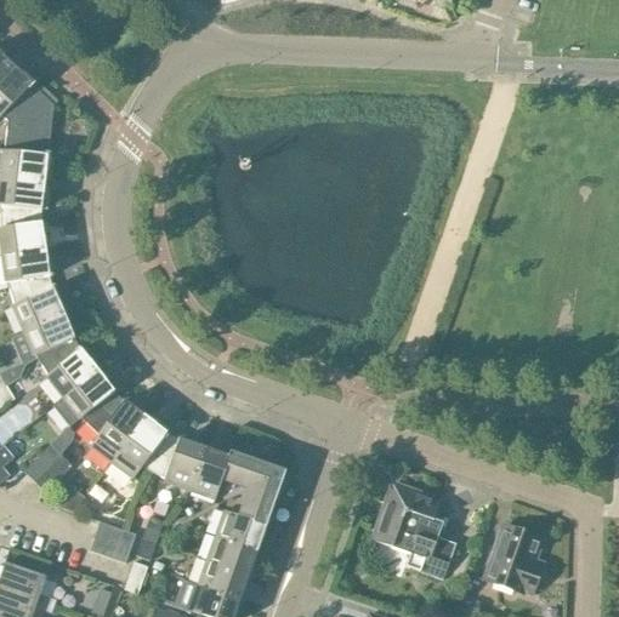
[(0,76),(13,63),(5,56),(9,52),(0,44),(0,76)]
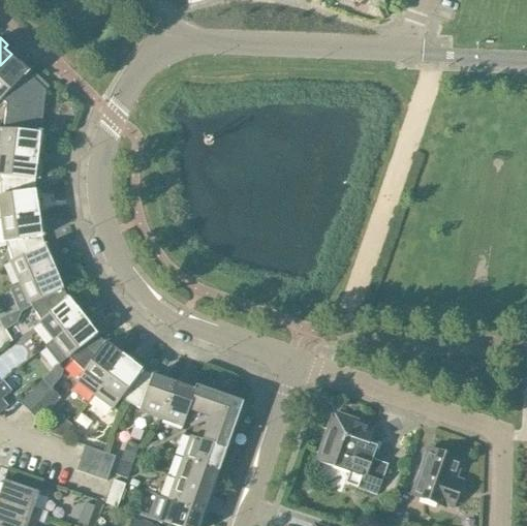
[(0,97),(27,69),(30,66),(22,58),(19,61),(11,54),(0,65),(0,97)]
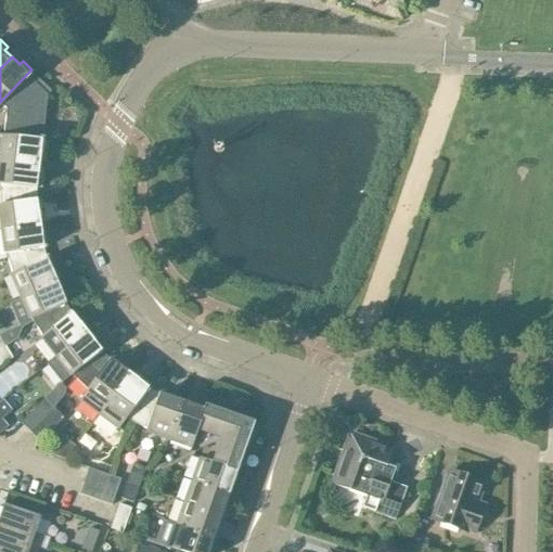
[(49,92),(52,89),(43,80),(40,84),(28,73),(0,102),(0,104),(3,102),(9,107),(5,133),(0,132),(0,133),(43,139),(49,92)]
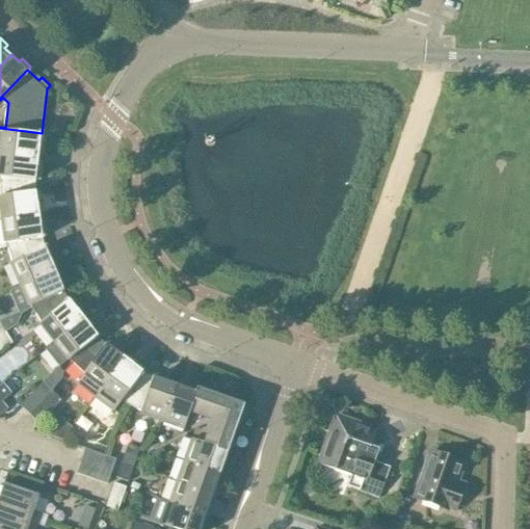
[(42,134),(42,133),(0,128),(0,150),(40,155),(41,146),(45,147),(46,134),(42,134)]
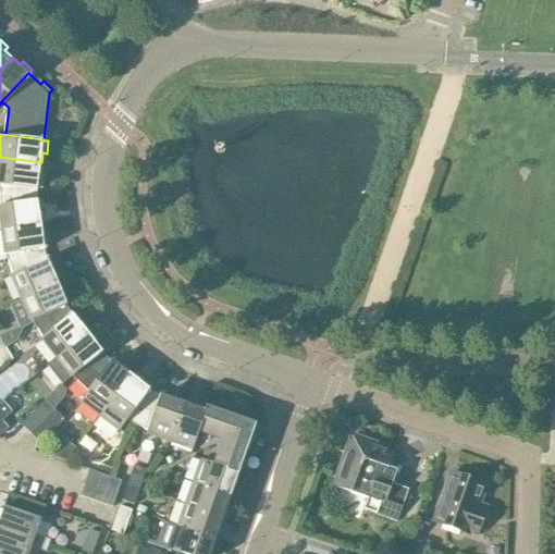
[(40,173),(41,162),(0,157),(0,158),(2,159),(0,179),(0,182),(1,183),(1,181),(21,183),(20,202),(39,199),(38,198),(38,187),(38,185),(42,186),(45,173),(40,173)]
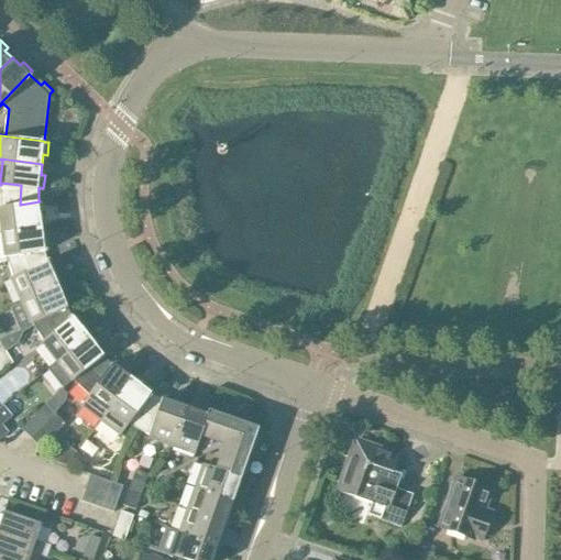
[(40,202),(40,201),(20,205),(21,185),(1,183),(1,185),(1,206),(0,206),(3,230),(43,224),(41,215),(45,213),(44,201),(40,202)]
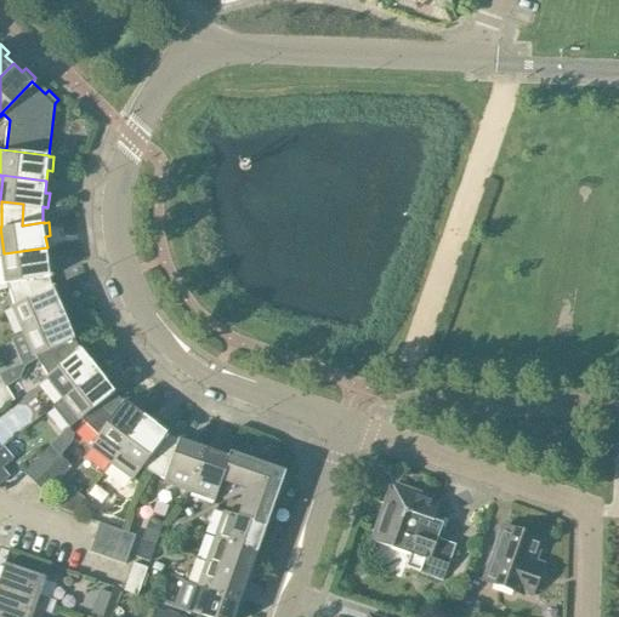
[(35,296),(55,287),(55,286),(51,275),(51,273),(56,272),(54,258),(49,260),(47,247),(4,253),(7,281),(9,281),(9,279),(29,276),(35,296)]
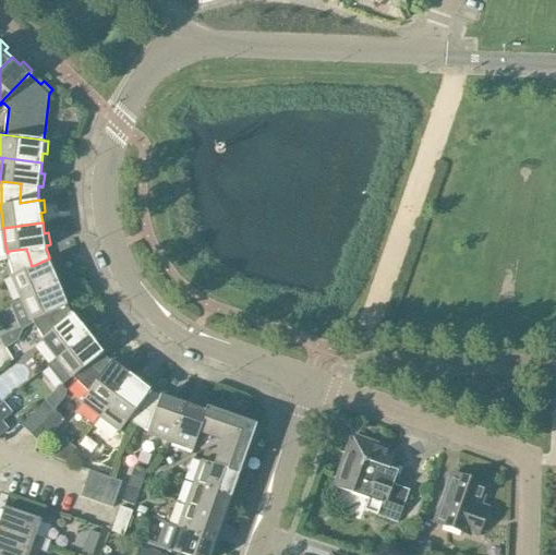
[(49,260),(49,258),(32,266),(26,249),(8,251),(8,253),(14,273),(13,274),(23,296),(58,280),(55,270),(58,269),(53,257),(49,260)]
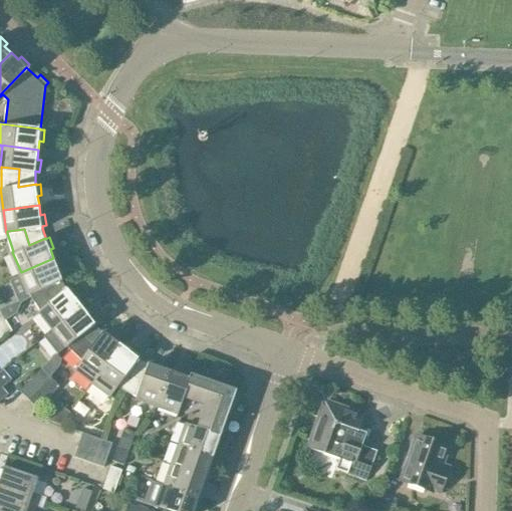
[(55,299),(68,288),(68,287),(62,279),(62,277),(65,276),(61,265),(57,267),(53,258),(21,272),(29,293),(30,293),(32,295),(30,291),(46,284),(55,299)]
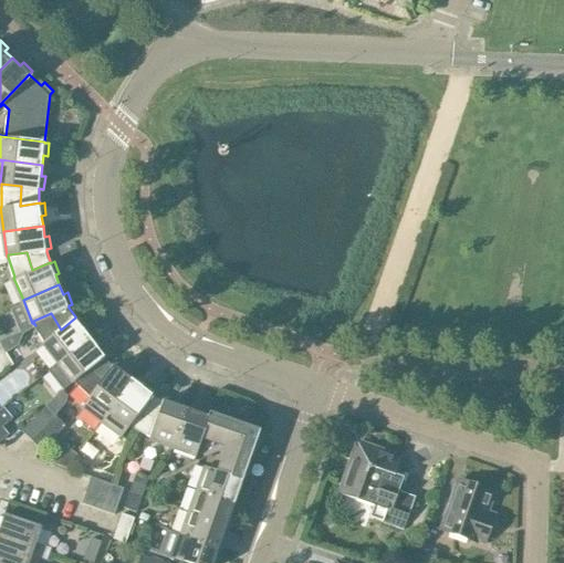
[(76,319),(75,318),(61,330),(51,313),(33,321),(35,325),(44,341),(43,342),(59,361),(90,336),(84,329),(87,325),(80,315),(76,319)]
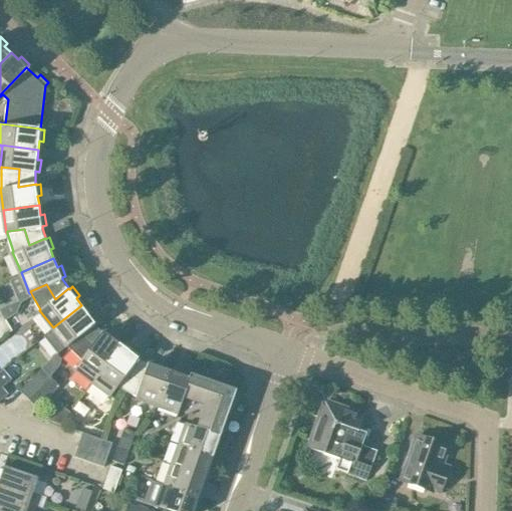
[(93,345),(104,331),(103,330),(95,323),(94,322),(97,319),(90,310),(87,312),(81,305),(53,327),(67,345),(68,344),(67,343),(81,333),(93,345)]
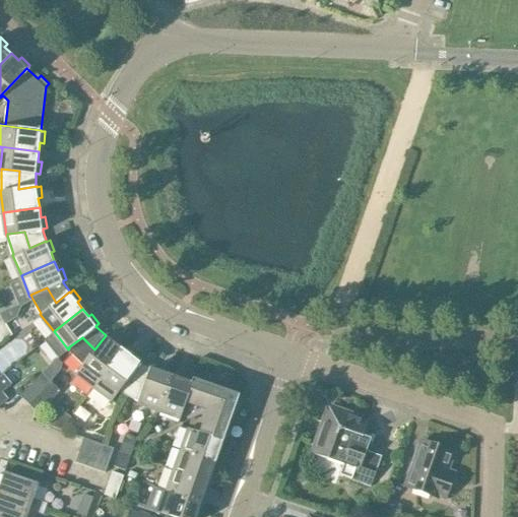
[(0,325),(0,340),(13,333),(7,322),(0,325)]
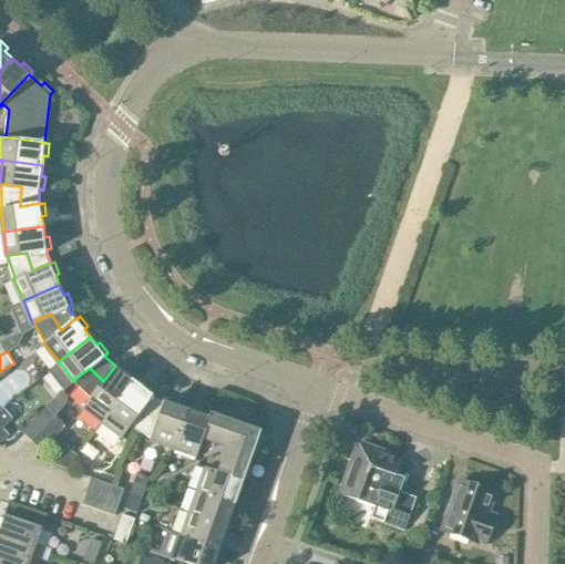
[(103,421),(134,379),(125,373),(129,369),(119,362),(115,366),(103,381),(90,368),(74,379),(75,380),(91,396),(83,406),(103,421)]
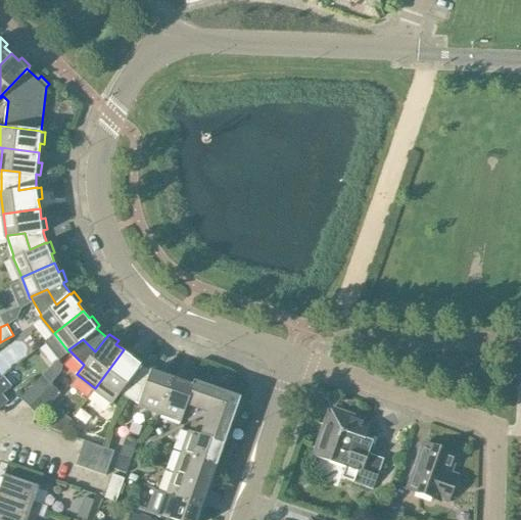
[(146,385),(152,369),(151,369),(142,364),(140,363),(143,360),(134,352),(131,356),(124,349),(95,388),(113,402),(121,392),(123,393),(120,391),(130,377),(146,385)]
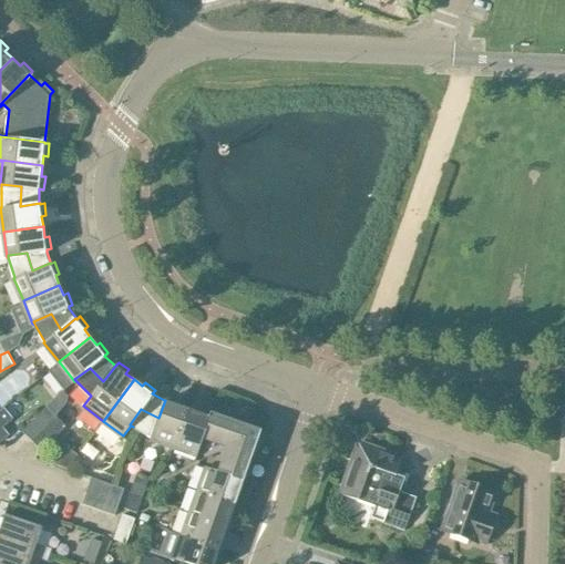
[(174,445),(187,408),(177,404),(180,400),(167,396),(166,400),(165,400),(158,418),(141,409),(130,424),(133,427),(151,436),(151,437),(174,445)]
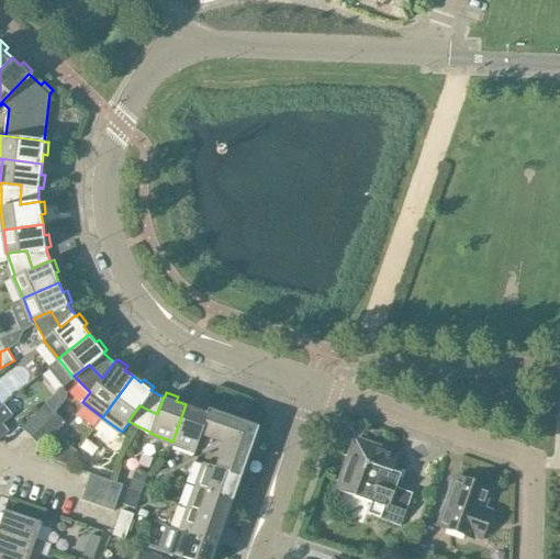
[(33,435),(56,411),(46,401),(23,426),(33,435)]
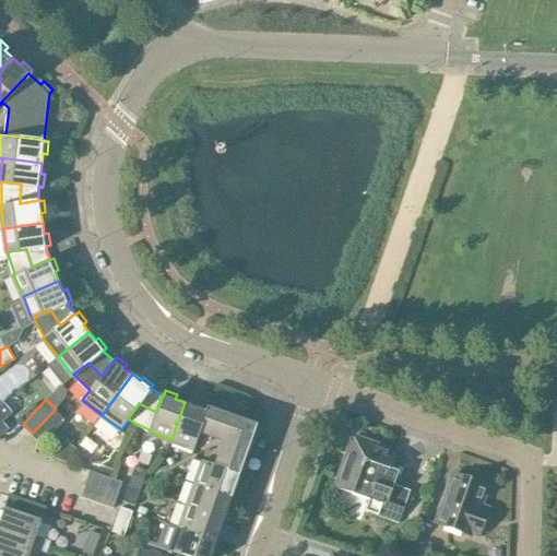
[(200,429),(209,406),(196,401),(194,405),(185,402),(172,439),(196,447),(201,429),(200,429)]
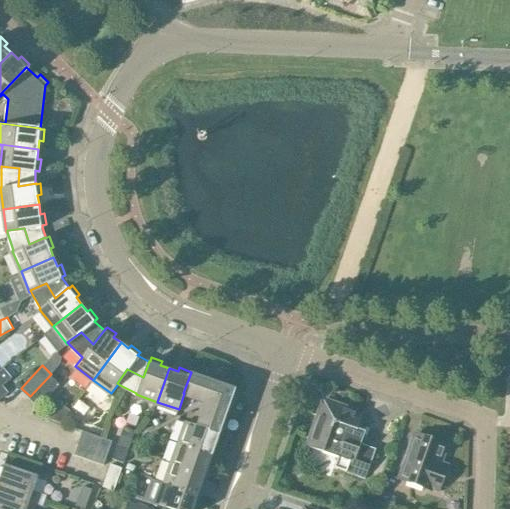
[(205,402),(236,387),(209,378),(211,374),(200,370),(199,374),(191,372),(183,393),(184,393),(204,401),(205,402)]
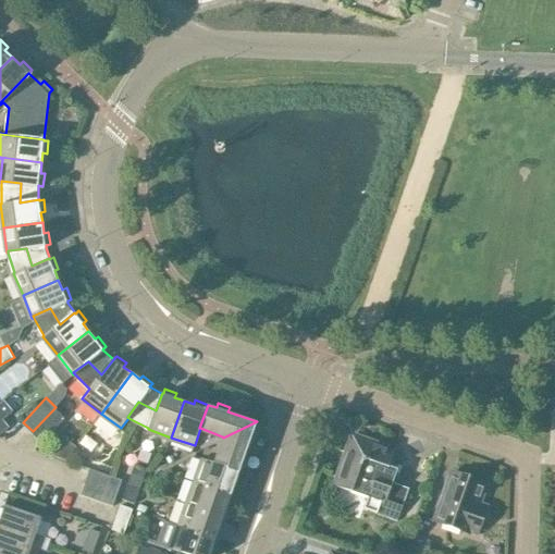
[(33,431),(42,441),(66,417),(56,407),(33,431)]
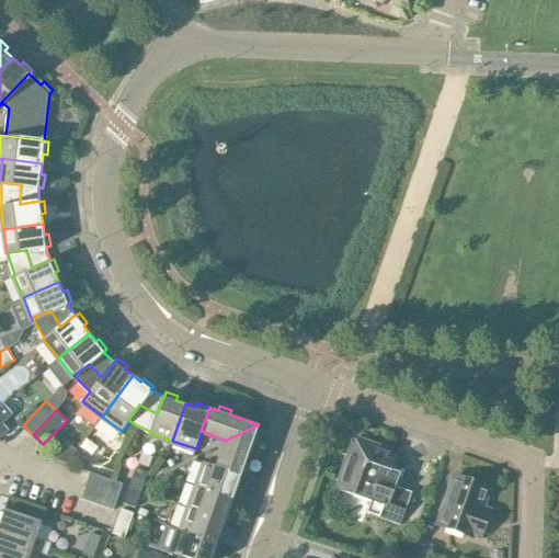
[(218,466),(241,475),(244,466),(249,467),(253,455),(249,454),(259,424),(225,441),(226,444),(218,465),(218,466)]
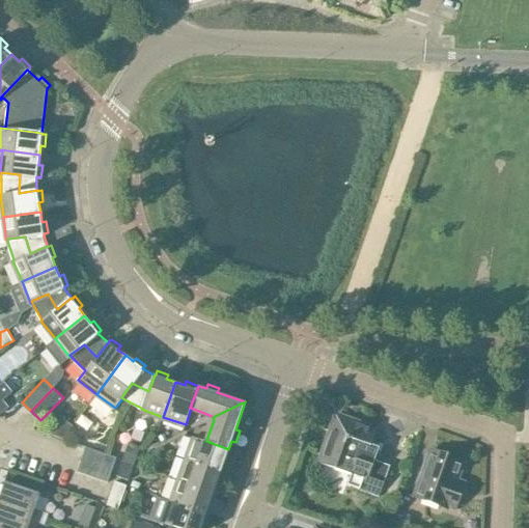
[(353,420),(357,409),(356,408),(352,420),(337,415),(332,429),(321,425),(321,426),(332,431),(324,452),(312,448),(312,450),(324,453),(323,457),(337,464),(335,467),(351,472),(346,483),(380,495),(391,464),(367,455),(381,417),(380,416),(376,428),(353,420)]
